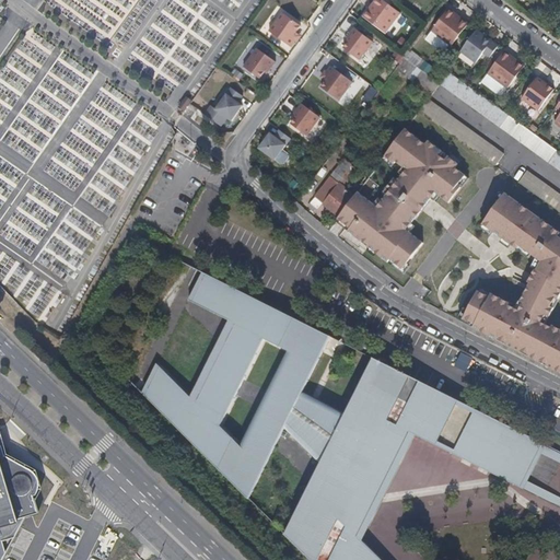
[(400,14),(382,0),(375,0),(363,18),(386,34),(400,14)]
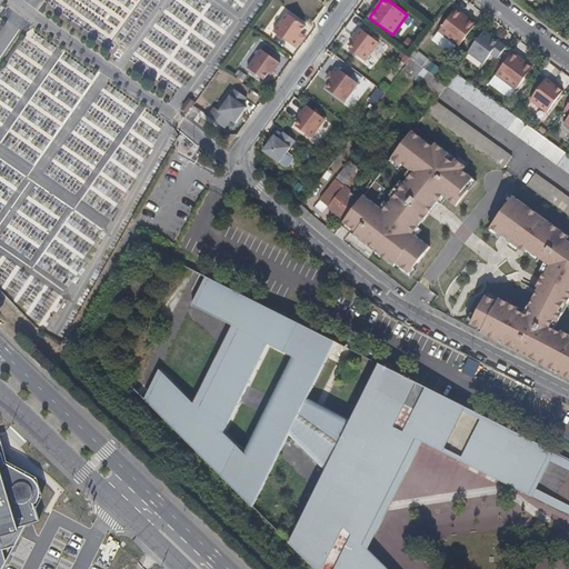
[(465,16),(457,10),(440,32),(460,48),(478,26),(470,20),(469,21),(462,17),(465,16)]
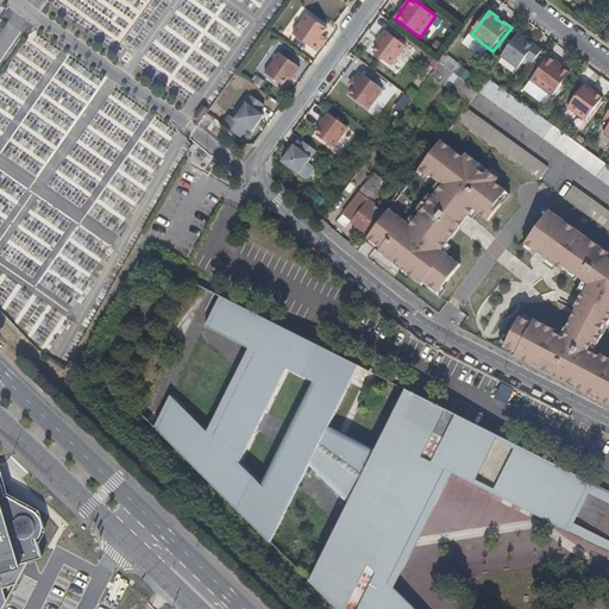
[(327,29),(307,14),(293,35),(315,51),(320,44),(325,38),(322,36),(327,29)]
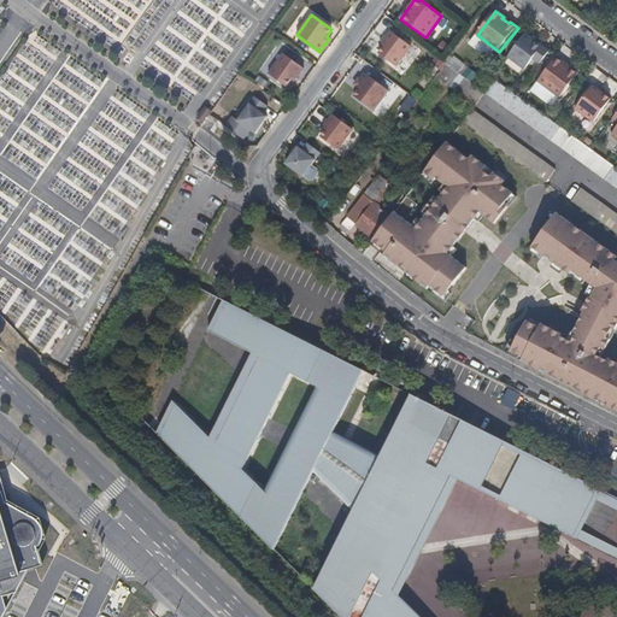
[(381,45),(383,46),(378,54),(397,68),(411,47),(391,31),(381,45)]
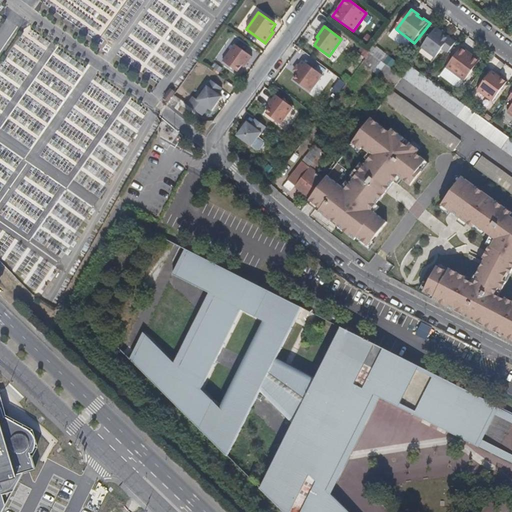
[(439,30),(436,27),(421,48),(424,50),(439,30)]
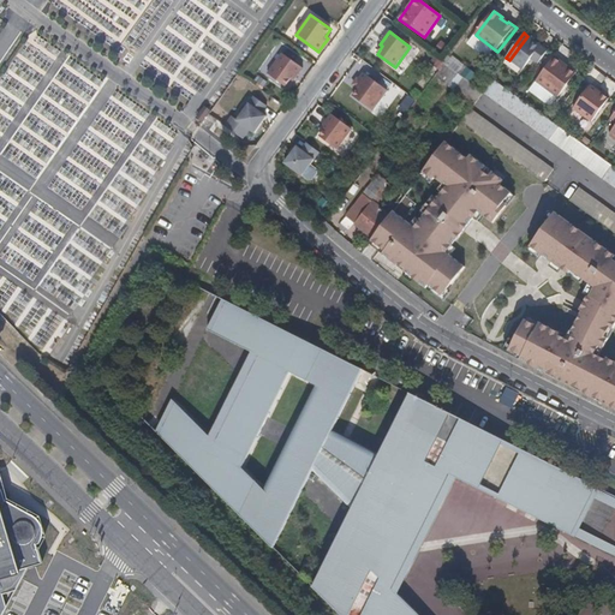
[(476,35),(475,36),(497,53),(497,52),(476,35)]
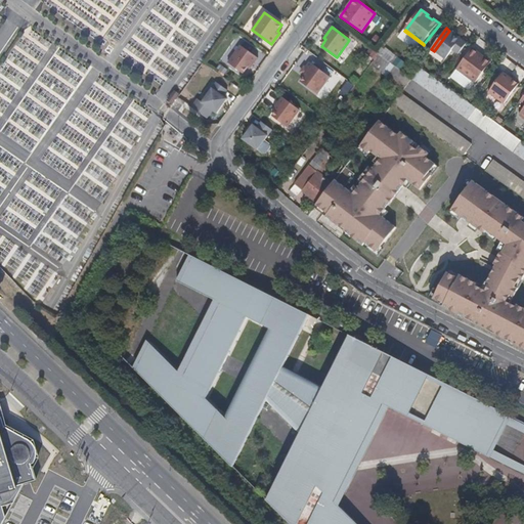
[(467,44),(449,31),(434,51),(445,59),(452,50),(460,54),(467,44)]
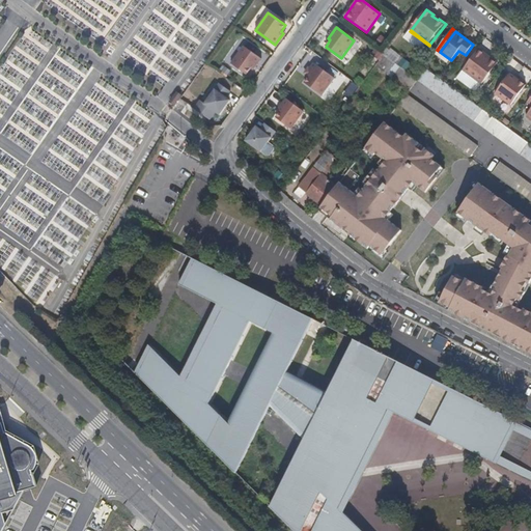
[(261,59),(244,47),(231,64),(247,75),(251,68),(254,71),(261,59)]
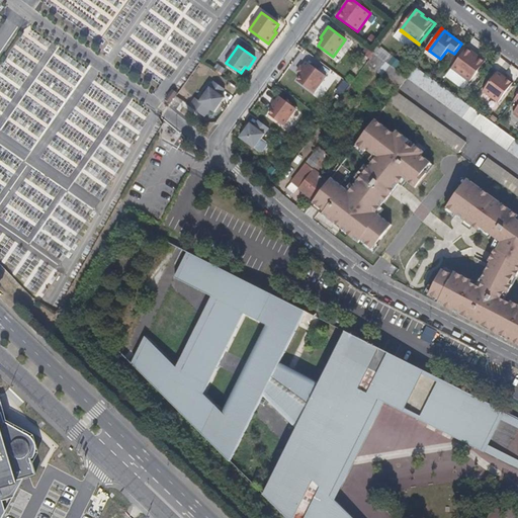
[(473,52),(467,48),(451,69),(469,82),(486,62),(480,57),(479,58),(472,54),(473,52)]
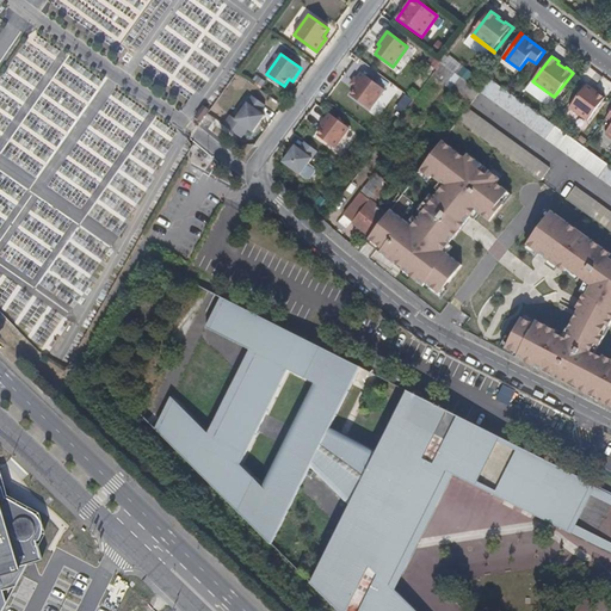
[(443,62),(433,75),(456,93),(471,105),(481,92),(469,84),(443,62)]
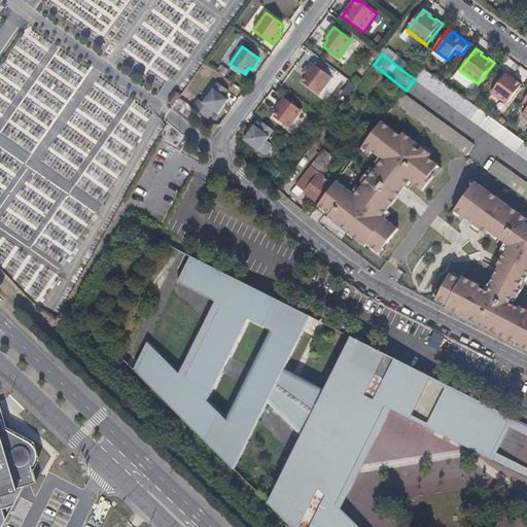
[(305,75),(307,76),(303,82),(319,95),(332,78),(313,64),(309,69),(305,75)]
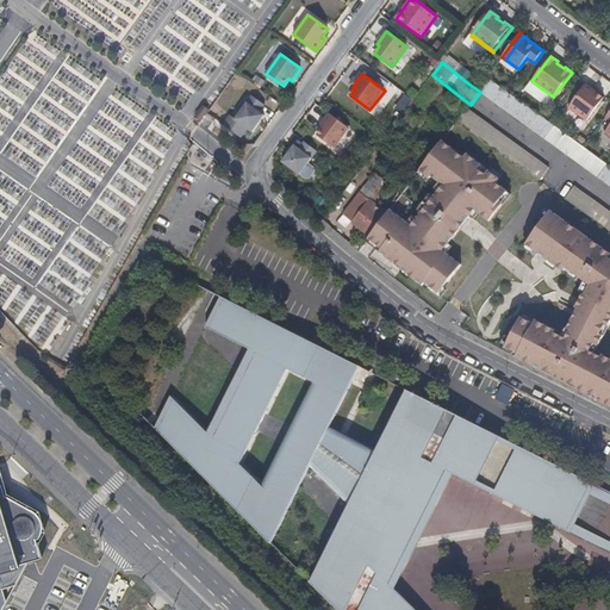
[(577,161),(576,162),(609,186),(609,166),(590,151),(585,148),(548,120),(512,94),(491,79),(480,92),(577,161)]
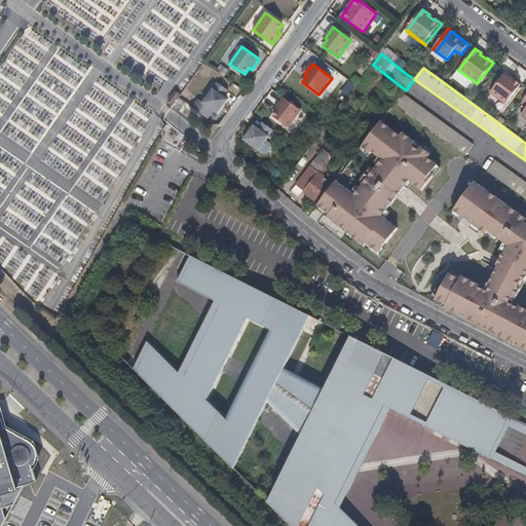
[(521,84),(505,73),(490,92),(505,105),(521,84)]
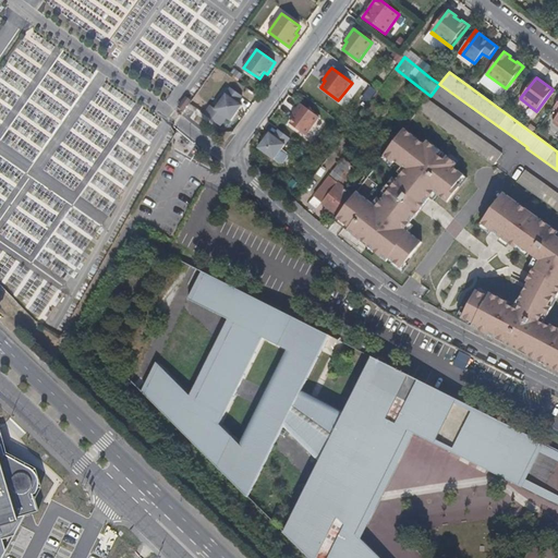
[(431,96),(416,85),(411,93),(424,104),(428,99),(431,96)]
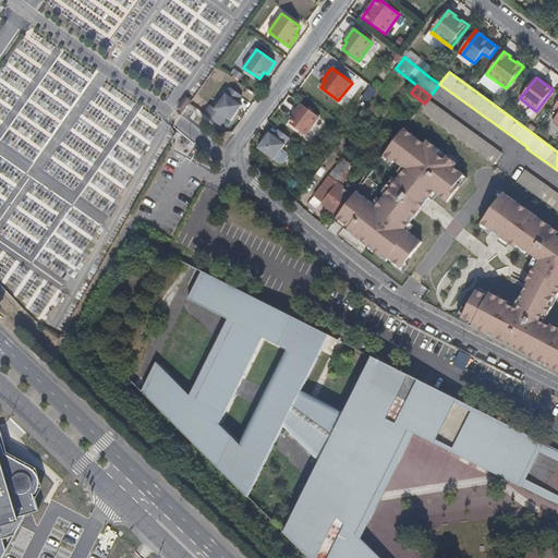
[(216,109),(210,106),(204,116),(220,126),(227,119),(231,122),(242,106),(238,104),(242,96),(231,88),(216,109)]
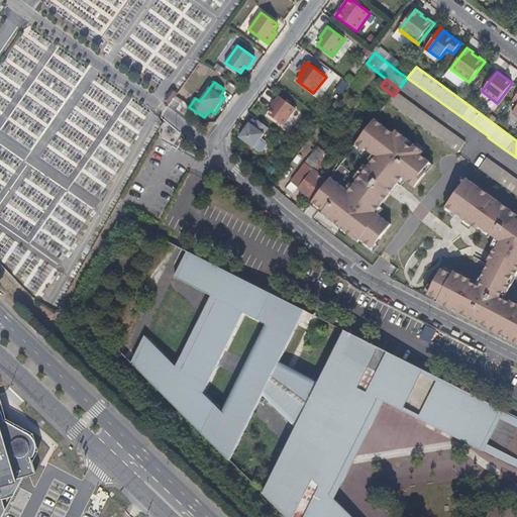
[(178,93),(173,89),(166,99),(171,103),(178,93)]
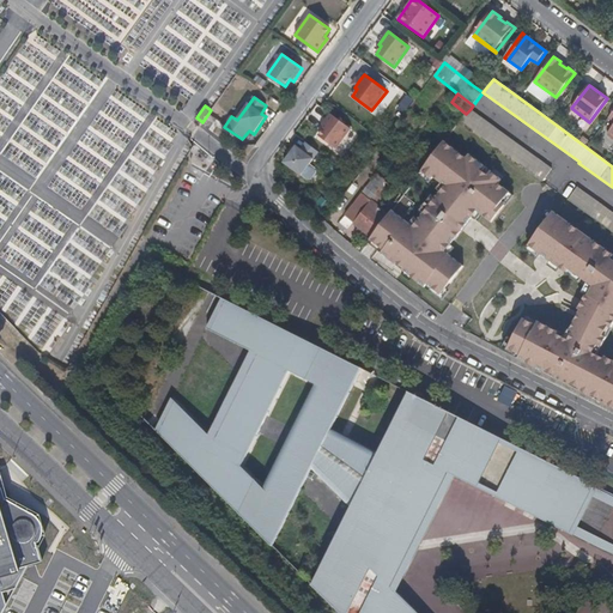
[(466,114),(461,121),(545,181),(552,169),(471,109),(466,114)]
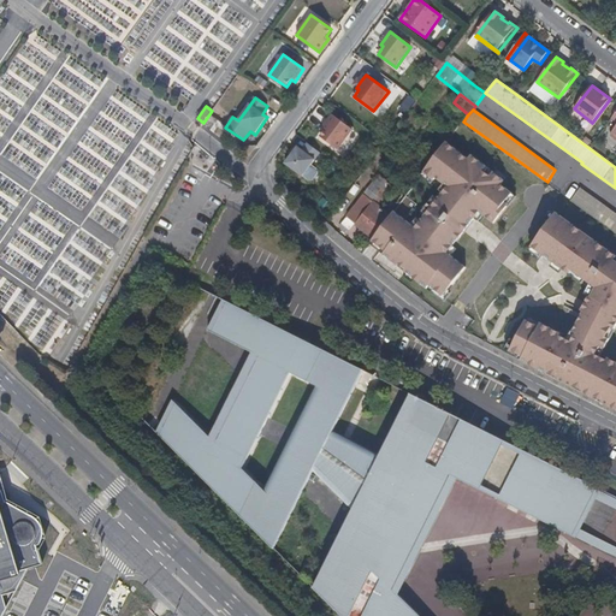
[(323,128),(326,130),(320,137),(338,150),(353,130),(332,114),(323,128)]
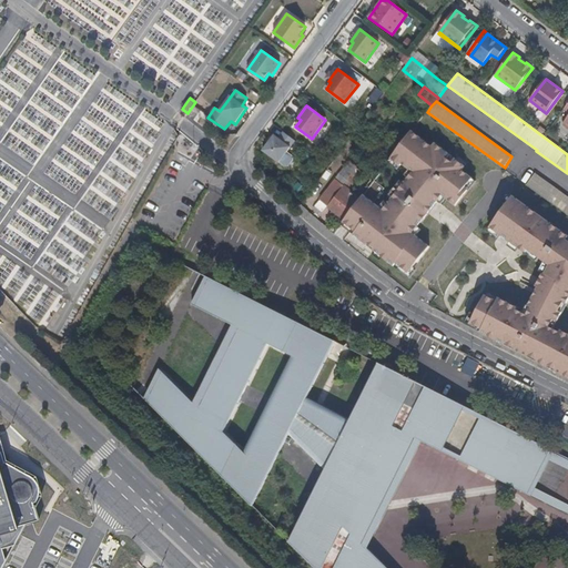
[(408,131),(389,159),(407,172),(381,206),(363,194),(343,219),(407,273),(429,246),(414,234),(440,196),(453,204),(472,178),(408,131)]
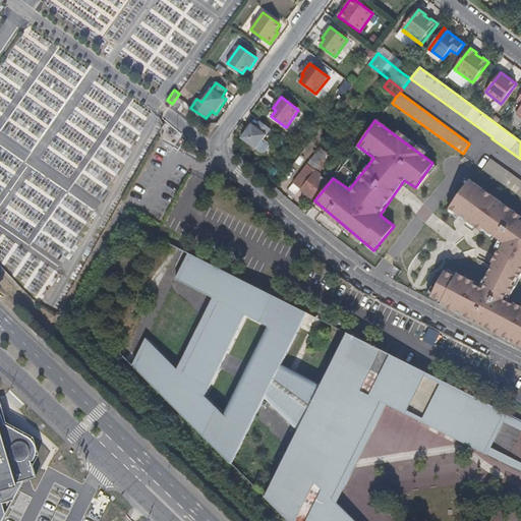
[(255,127),(251,124),(241,138),(255,150),(272,129),(261,121),(255,127)]
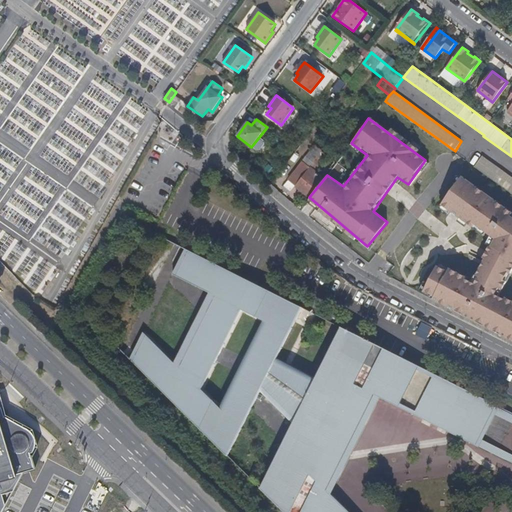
[(336,162),(316,145),(289,179),(297,185),(295,187),(309,197),(327,175),(321,170),(325,165),(331,170),(336,162)]
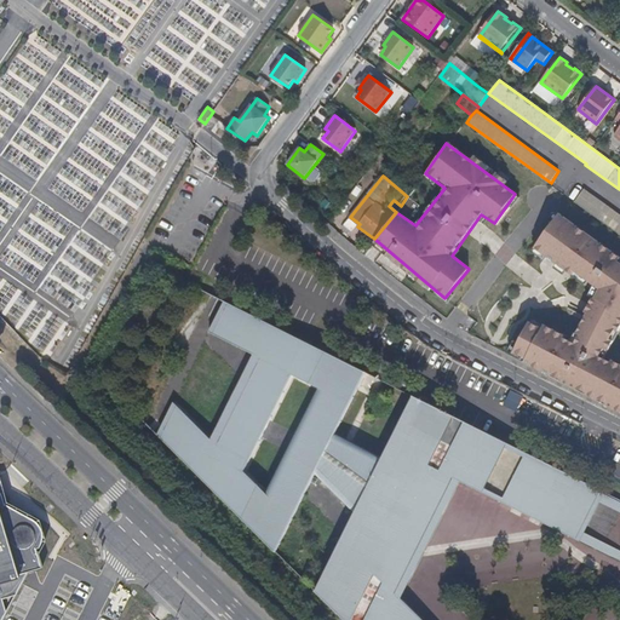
[(619,213),(585,189),(575,202),(619,234),(619,213)]
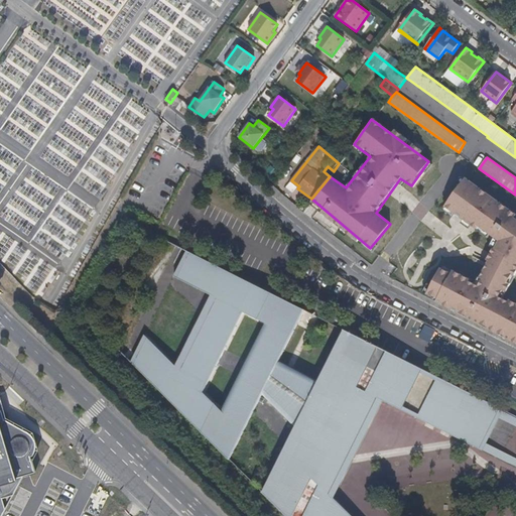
[(515,302),(510,299),(515,286),(515,215),(465,177),(443,206),(498,245),(477,285),(440,267),(423,295),(515,342),(515,302)]
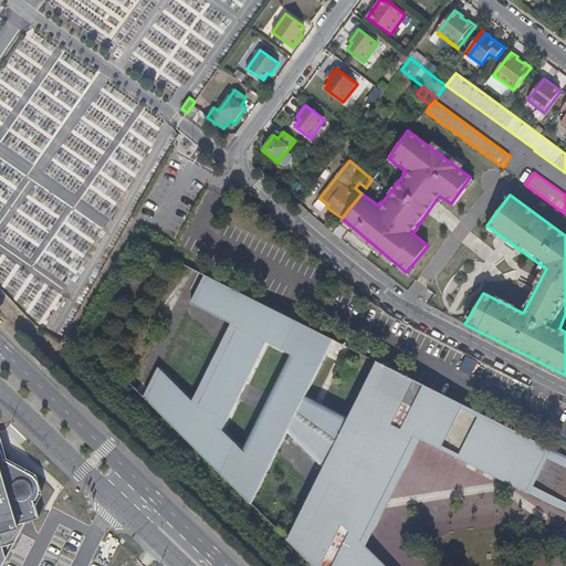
[(201,407),(164,370),(161,374),(148,400),(253,503),(290,431),(326,468),(291,540),(316,565),(387,565),(359,537),(410,435),(526,492),(533,490),(535,485),(548,458),(552,453),(548,447),(379,362),(350,419),(306,397),(335,339),(210,276),(198,301),(196,305),(241,327),(201,407)]
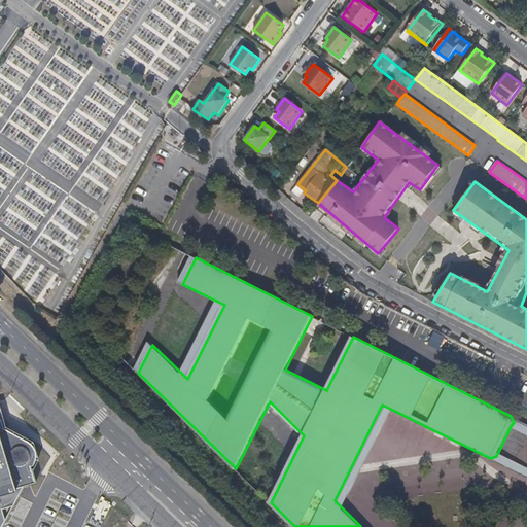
[(433,331),(428,345),(438,349),(445,337),(433,331)]
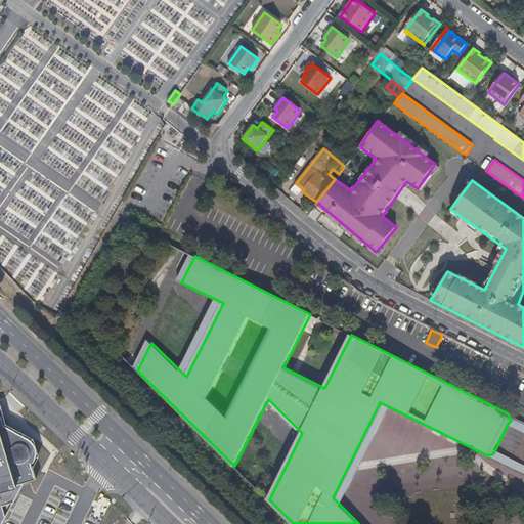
[(0,523),(15,495),(34,479),(30,464),(32,463),(35,456),(35,453),(35,450),(34,447),(30,441),(28,439),(3,426),(0,417),(0,523)]
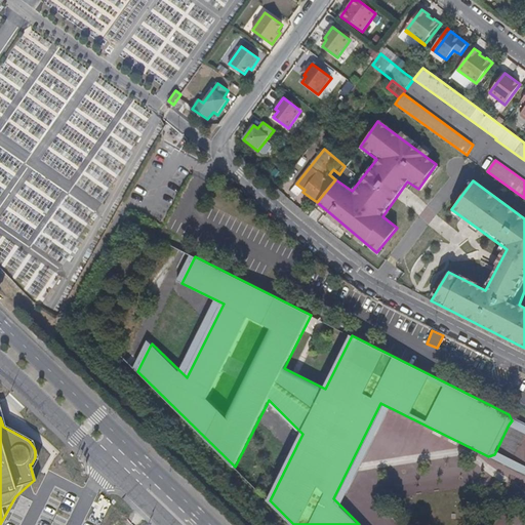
[(512,420),(509,425),(524,433),(524,423),(513,417),(512,420)]
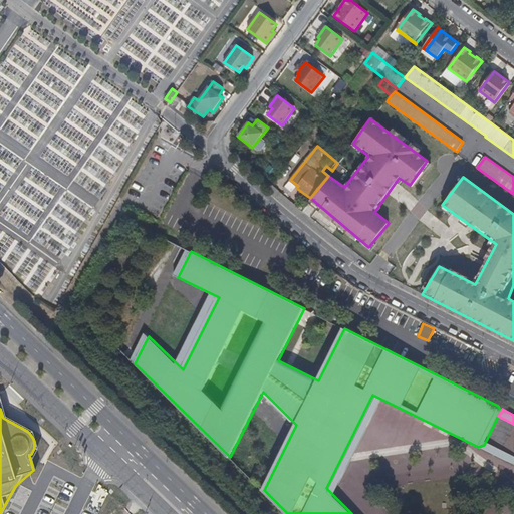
[(484,445),(482,449),(513,464),(513,455),(486,441),(484,445)]
